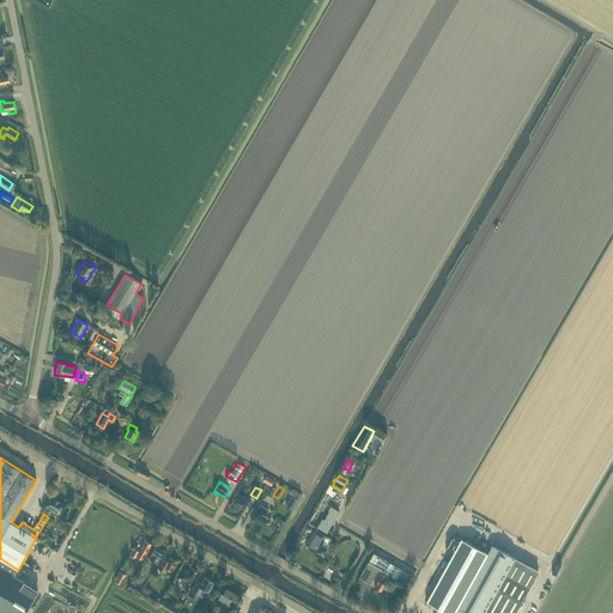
[(241,492),(234,504),(240,508),(241,507),(244,509),(248,503),(247,503),(248,501),(249,502),(252,498),(241,492)]
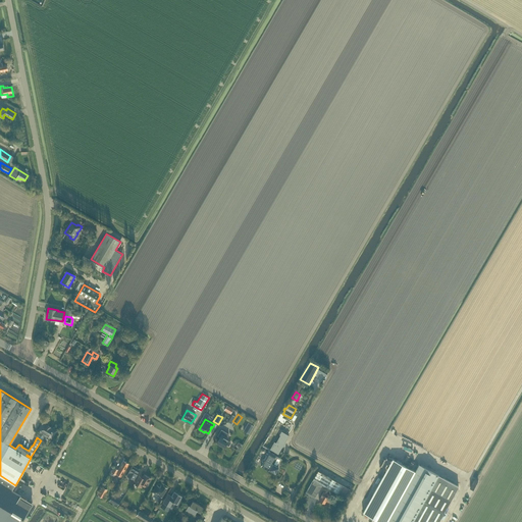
[(52,438),(57,430),(44,422),(39,430),(40,431),(37,436),(43,439),(46,434),(52,438)]
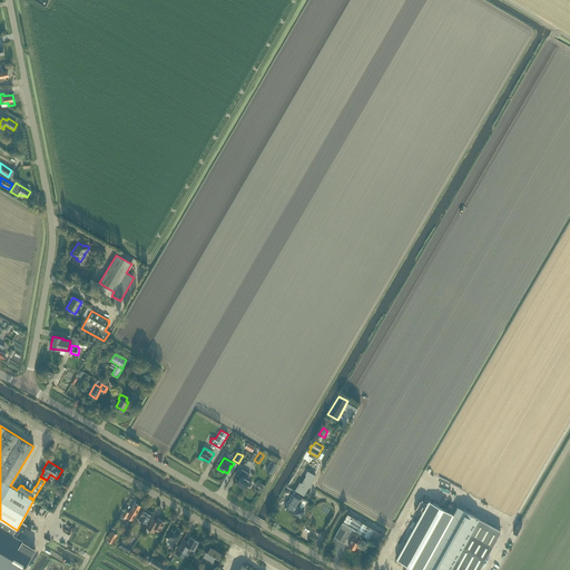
[(272,461),(266,470),(272,473),(277,464),(272,461)]
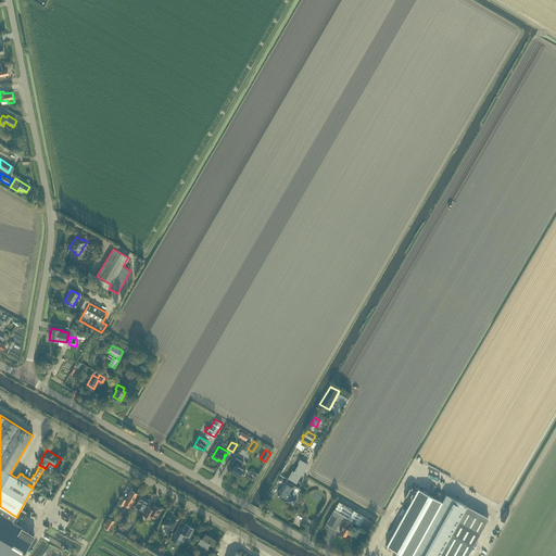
[(231,465),(234,466),(231,471),(239,477),(241,474),(243,475),(245,471),(243,469),(241,468),(244,463),(236,458),(231,465)]
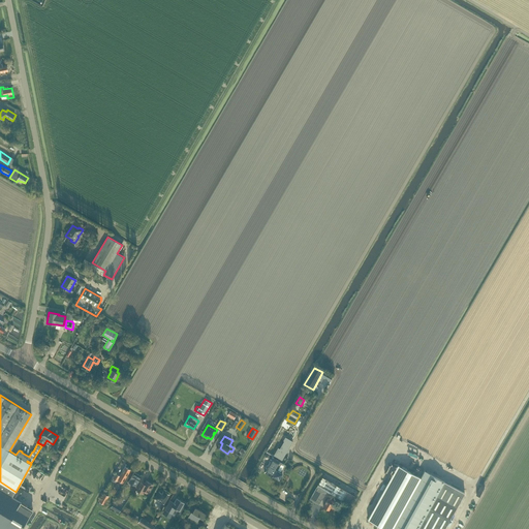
[(282,460),(292,441),(288,439),(286,443),(284,441),(280,448),(278,447),(273,455),(282,460)]
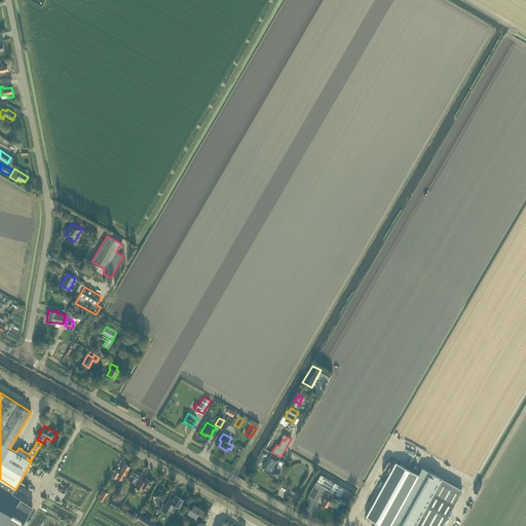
[(274,466),(278,459),(271,455),(263,470),(271,475),(271,473),(277,476),(280,471),(274,466)]
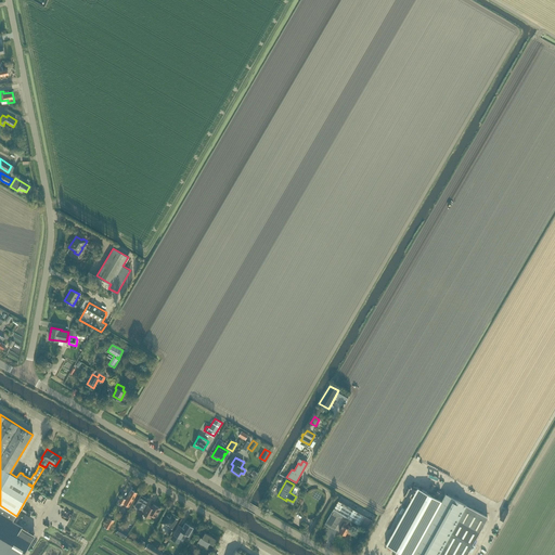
[(441,501),(420,489),(417,488),(386,545),(403,554),(465,554),(479,531),(488,517),(446,493),(441,501)]
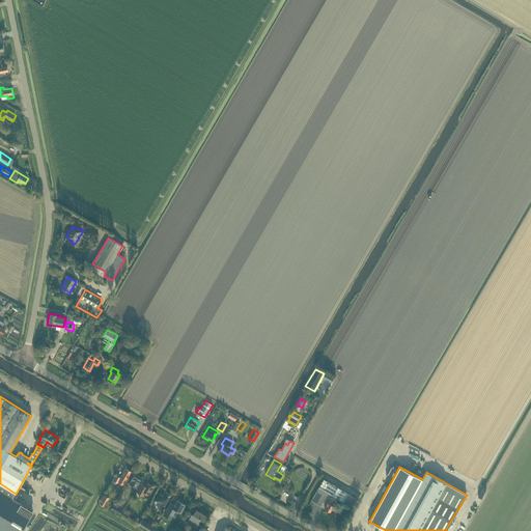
[(118,481),(123,484),(131,471),(126,468),(120,477),(116,475),(113,480),(118,482),(118,481)]
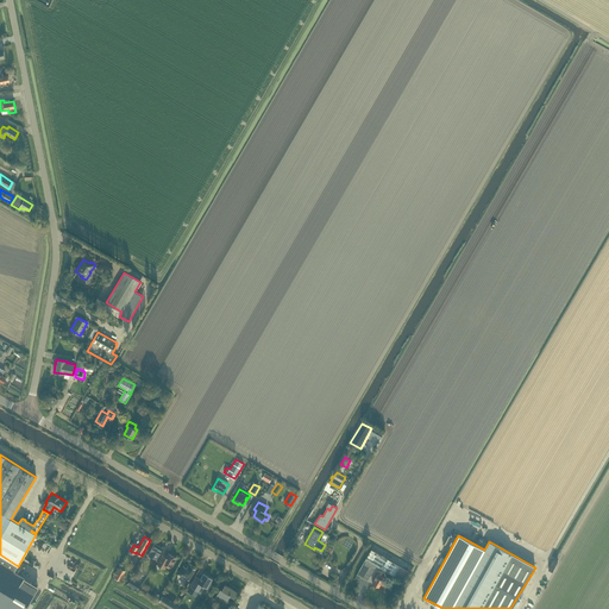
[(540,548),(542,545),(528,538),(527,541),(540,548)]
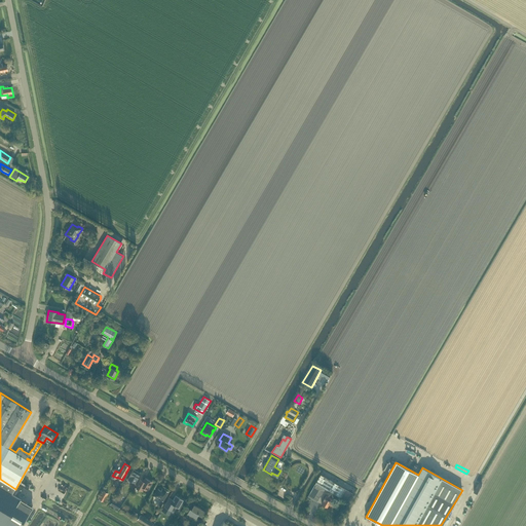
[(140,473),(134,470),(128,479),(135,482),(140,473)]
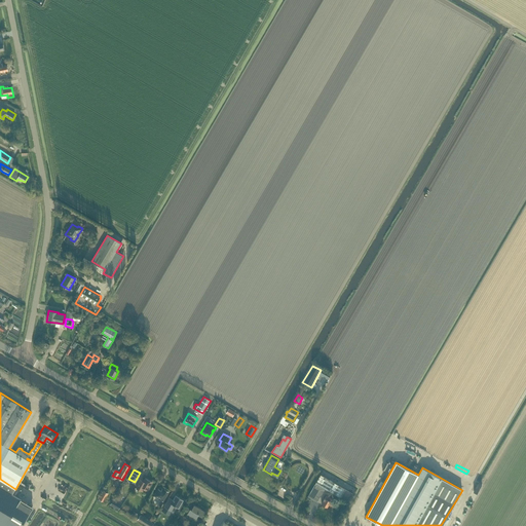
[(352,493),(345,489),(321,475),(315,483),(308,496),(317,501),(325,488),(340,497),(347,501),(352,493)]
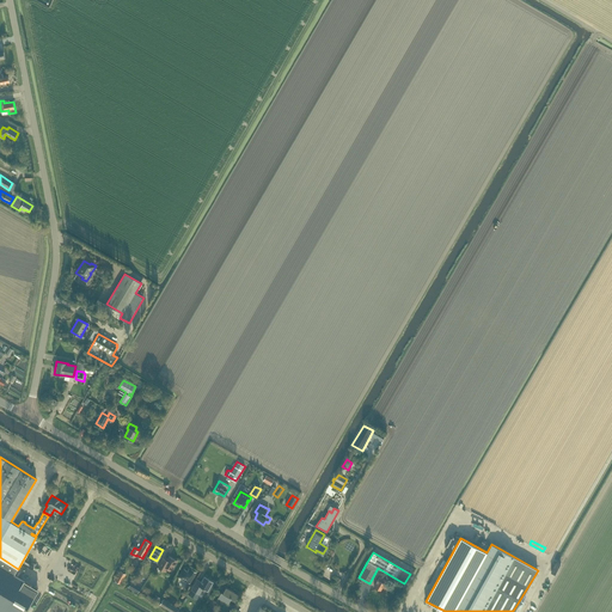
[(166,568),(171,570),(177,561),(170,556),(166,561),(164,558),(159,567),(164,570),(166,568)]
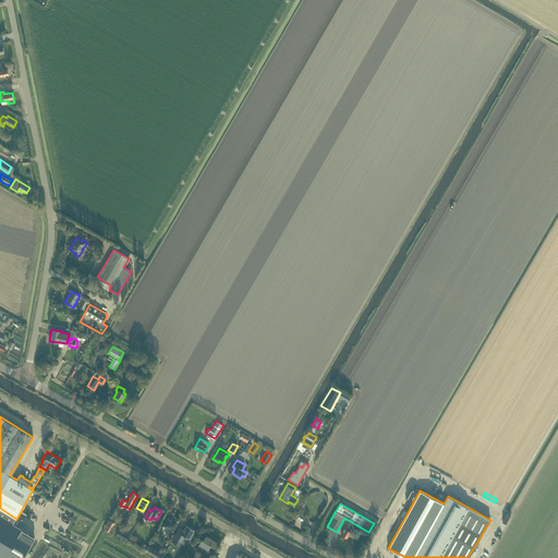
[(16,519),(0,508),(0,557),(22,557),(35,537),(13,523),(16,519)]
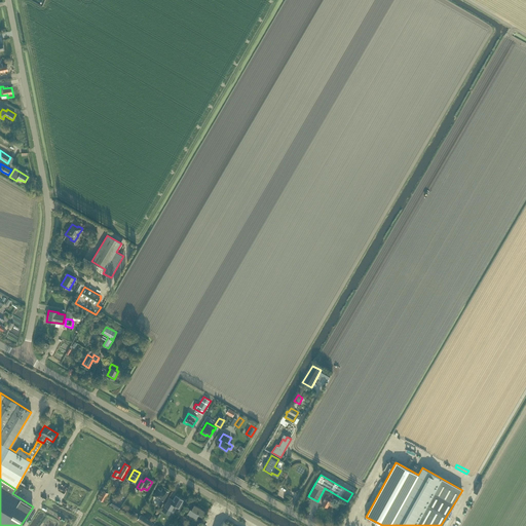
[(154,496),(163,501),(168,491),(164,489),(162,488),(161,490),(158,489),(154,496)]
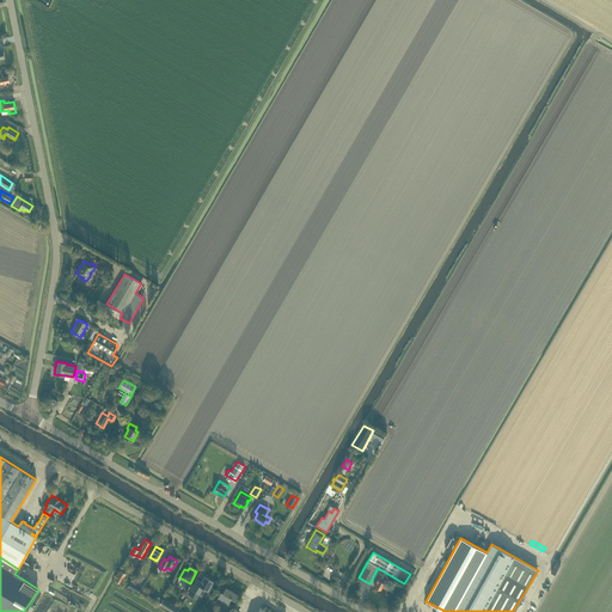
[(121,583),(127,574),(120,570),(115,580),(121,583)]
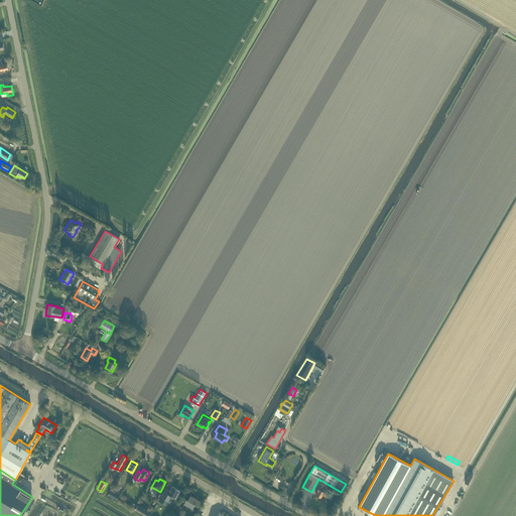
[(171,496),(175,498),(179,490),(172,486),(170,490),(166,488),(161,497),(168,501),(171,496)]
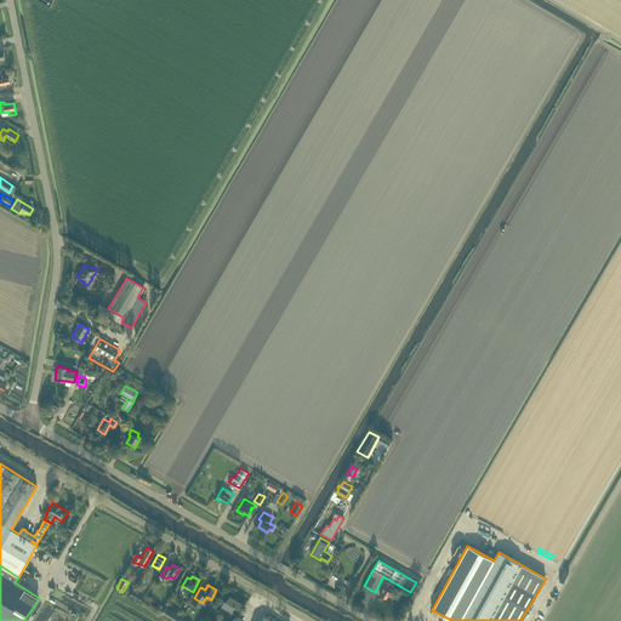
[(396,596),(391,592),(392,588),(387,586),(386,588),(383,587),(380,594),(387,598),(388,597),(393,599),(396,596)]
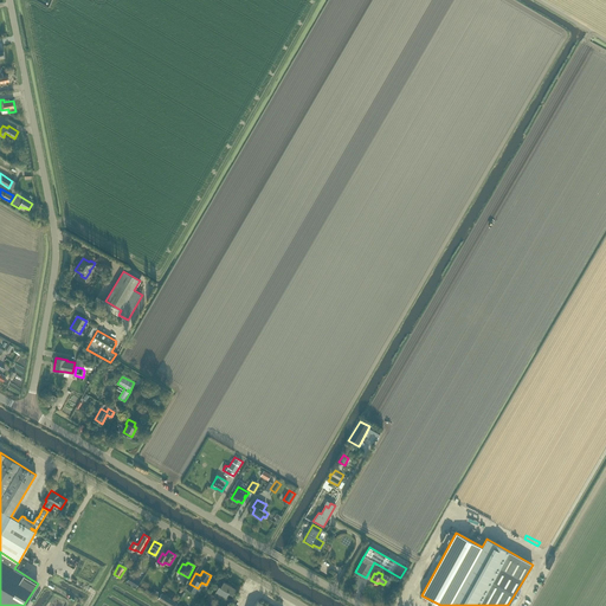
[(547,584),(550,577),(542,573),(539,580),(547,584)]
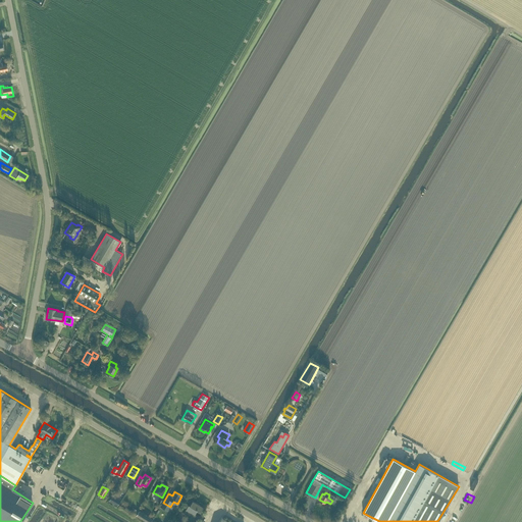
[(112,496),(109,501),(118,506),(121,501),(112,496)]
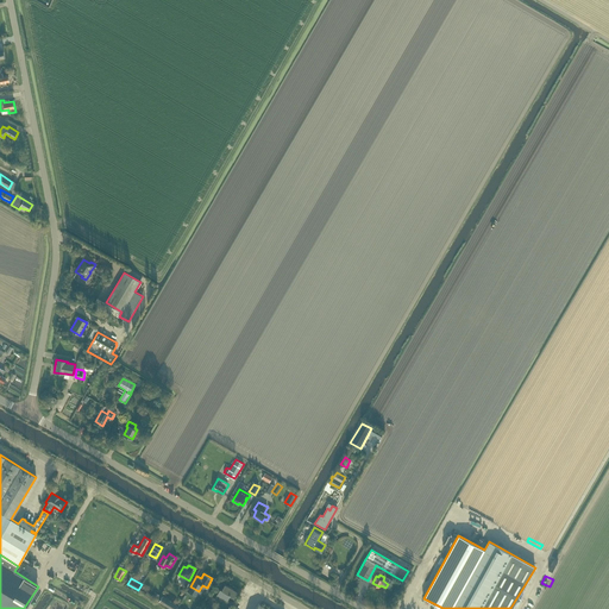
[(238,591),(225,584),(221,589),(220,589),(217,595),(227,601),(230,596),(233,598),(238,591)]
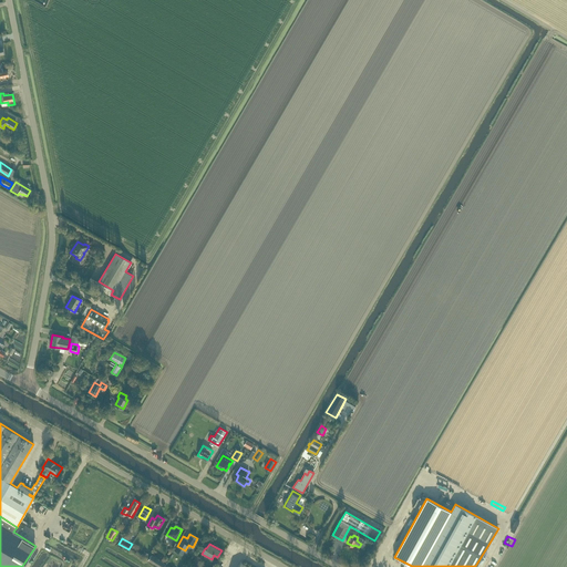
[(501,566),(504,558),(497,554),(493,562),(501,566)]
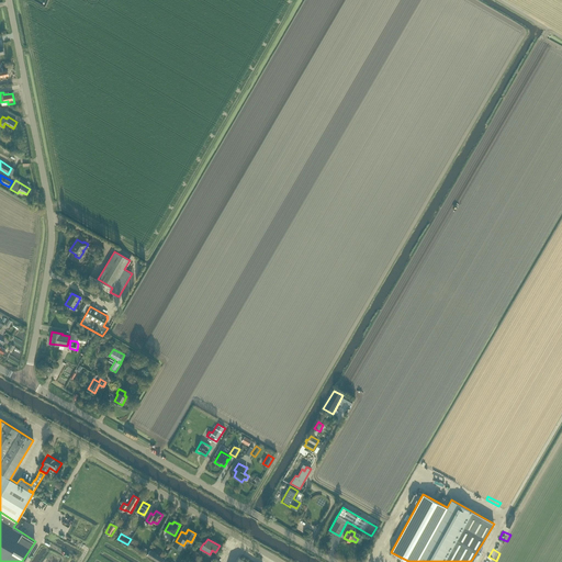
[(146,555),(157,561),(161,561),(165,559),(149,550),(146,555)]
